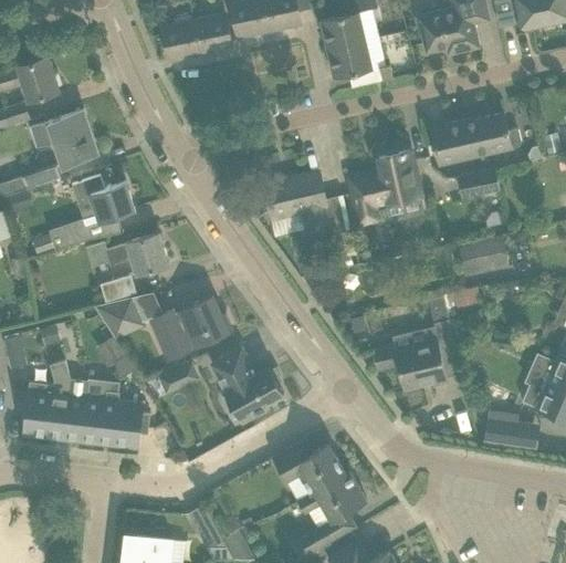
[(269,32),(262,0),(250,0),(230,4),(237,39),(269,32)]
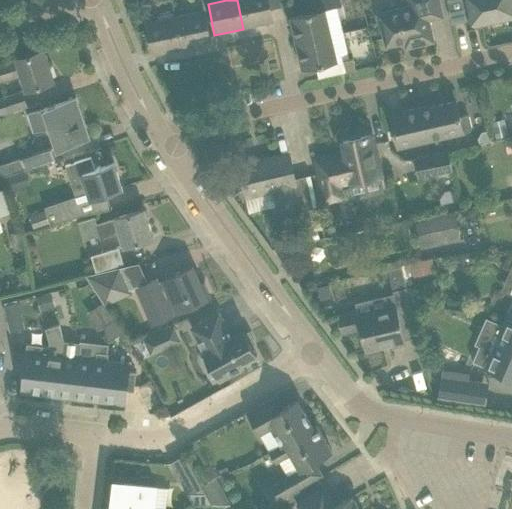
[(267,0),(237,0),(243,29),(272,23),(267,0)]
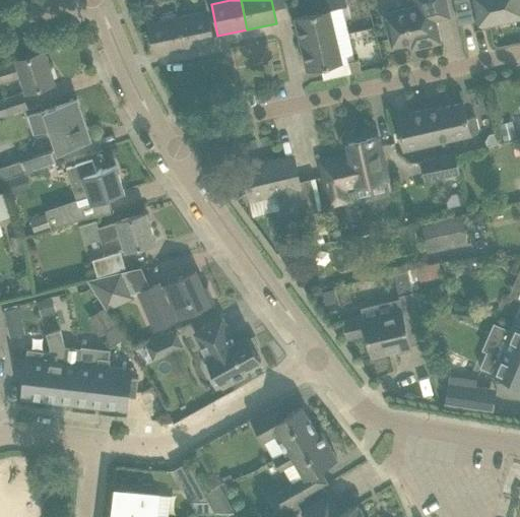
[(344,0),(333,0),(336,10),(346,8),(344,0)]
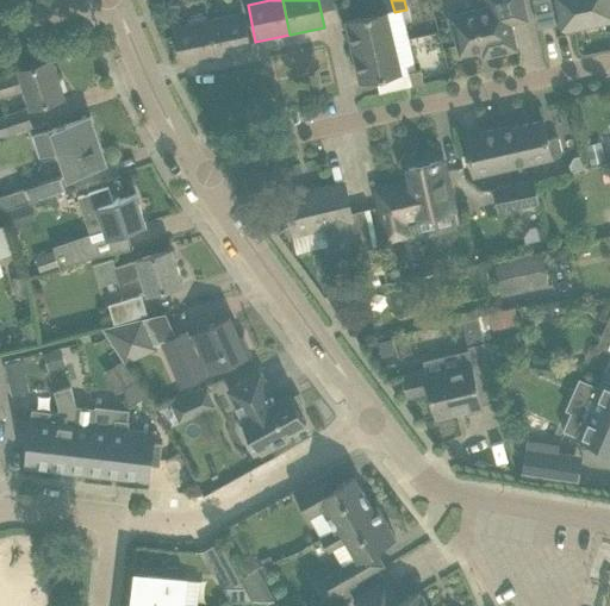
[(460,35),(453,36),(459,58),(489,51),(491,58),(516,52),(510,27),(528,24),(522,0),(492,0),(495,7),(456,16),(460,35)]
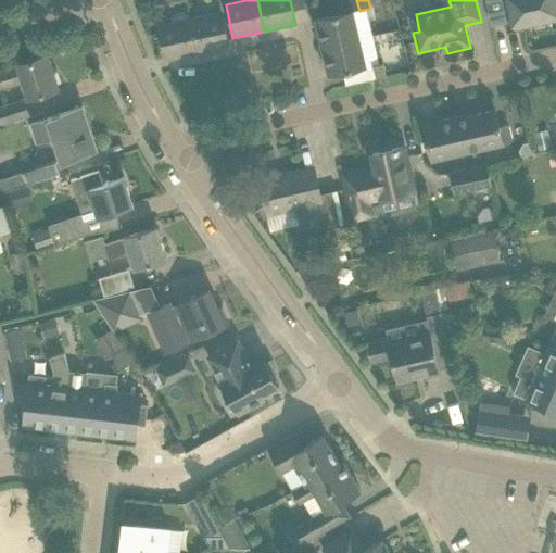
[(555,0),(503,0),(508,25),(516,29),(548,23),(550,28),(552,28),(551,23),(554,22),(555,19),(555,0)]
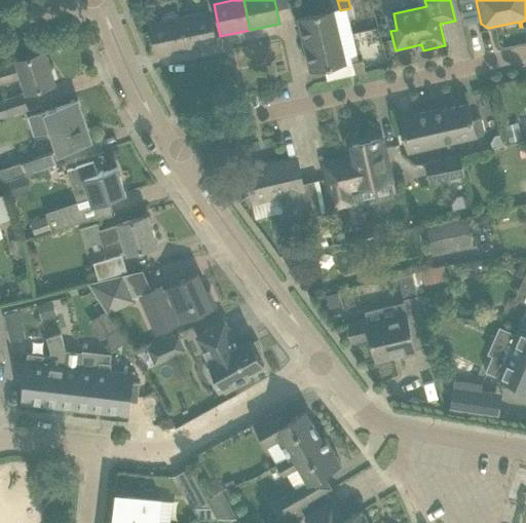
[(317,15),(297,21),(299,26),(301,26),(302,30),(300,30),(304,48),(341,39),(334,11),(317,15)]
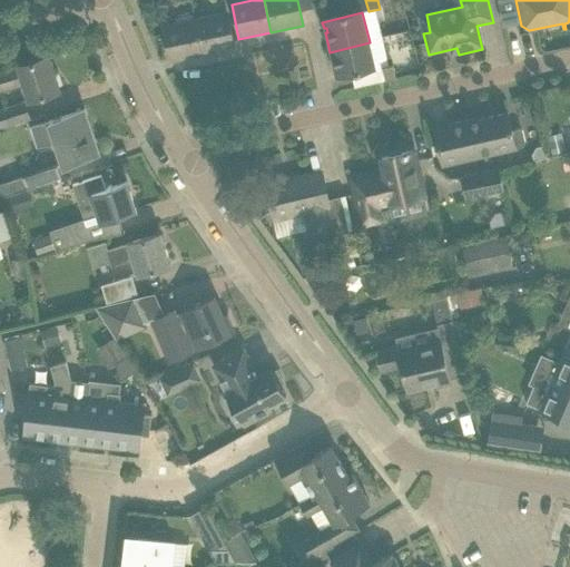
[(226,15),(195,21),(202,57),(234,50),(226,15)]
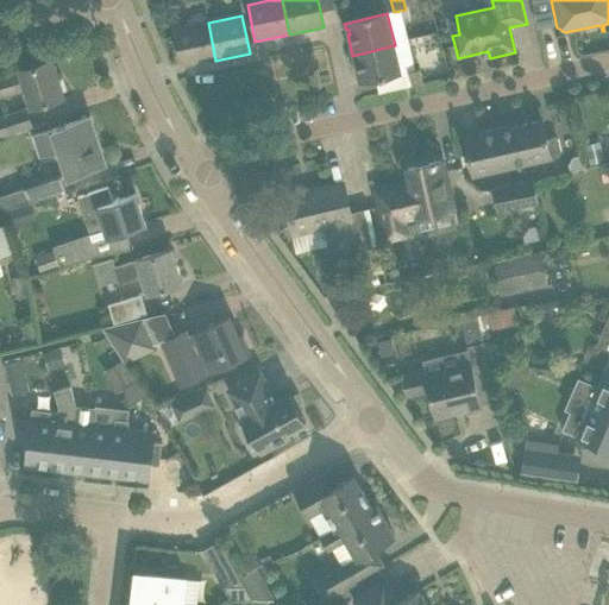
[(215,61),(208,23),(174,30),(181,68),(215,61)]
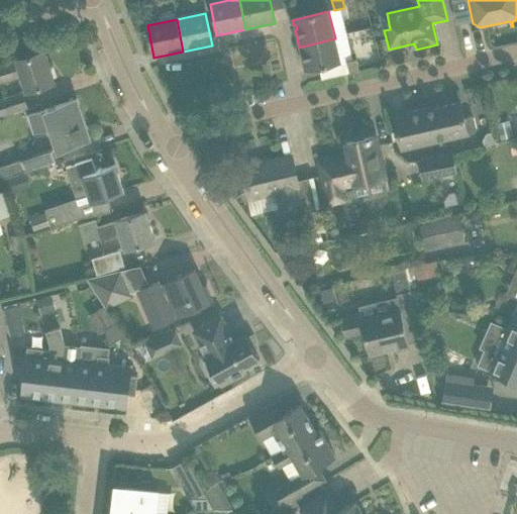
[(335,38),(299,47),(302,64),(305,63),(305,67),(303,68),(305,73),(340,65),(341,65),(335,38)]
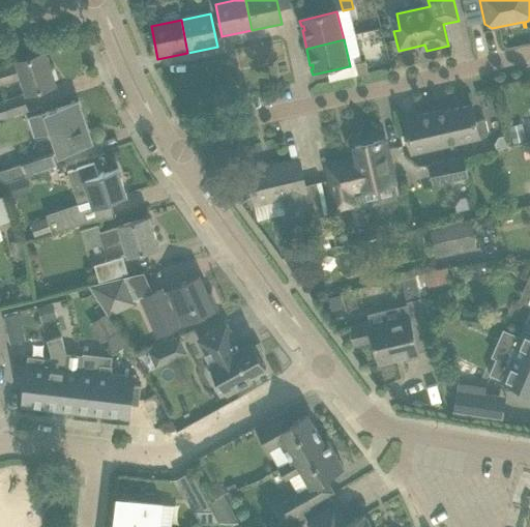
[(22,80),(27,95),(54,86),(45,55),(17,63),(0,68),(0,86),(11,83),(22,80)]
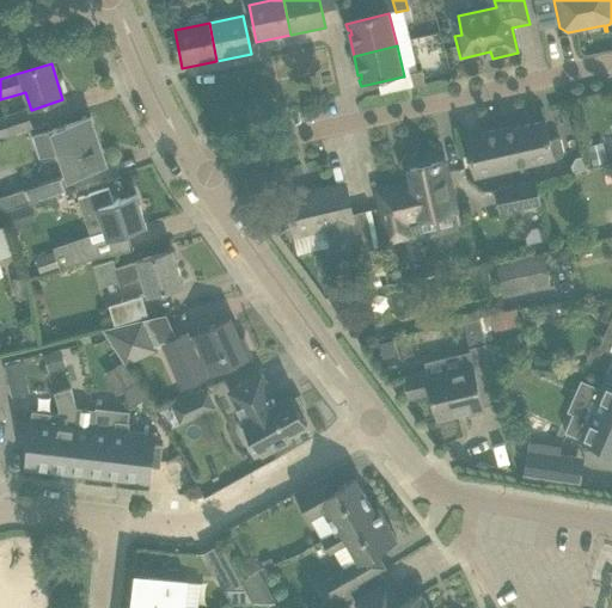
[(421,73),(410,75),(412,90),(424,86),(421,73)]
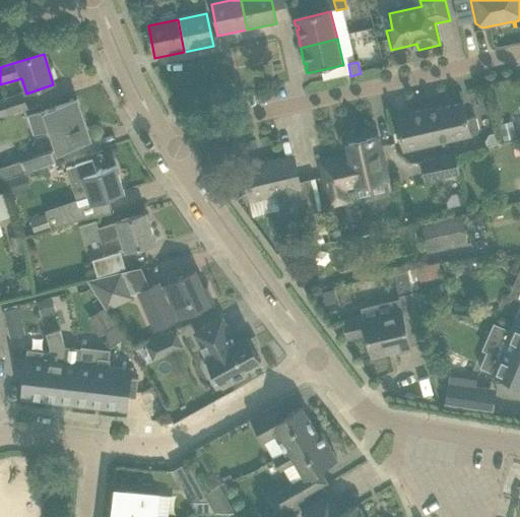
[(0,118),(25,110),(21,97),(0,103),(0,118)]
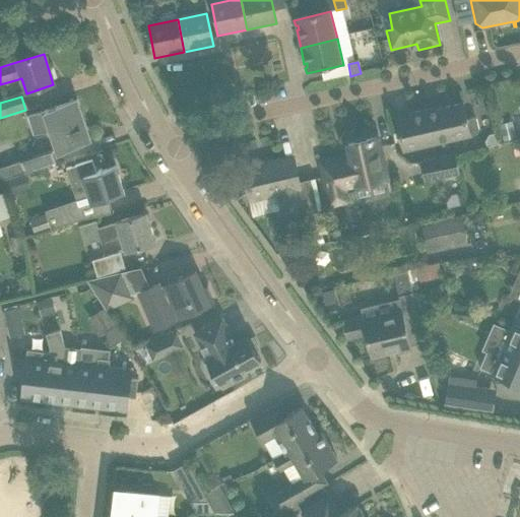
[(49,130),(56,153),(89,142),(76,103),(27,119),(34,135),(49,130)]
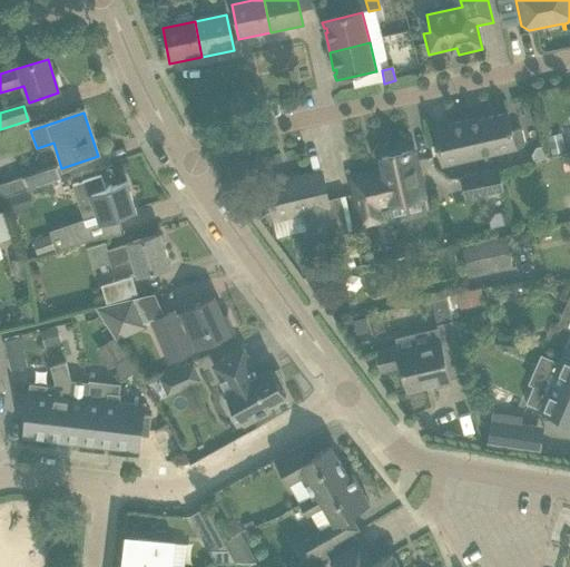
[(523,144),(521,134),(518,132),(511,134),(507,116),(470,124),(470,121),(448,127),(448,129),(434,133),(442,167),(514,150),(514,149),(521,148),(523,144)]
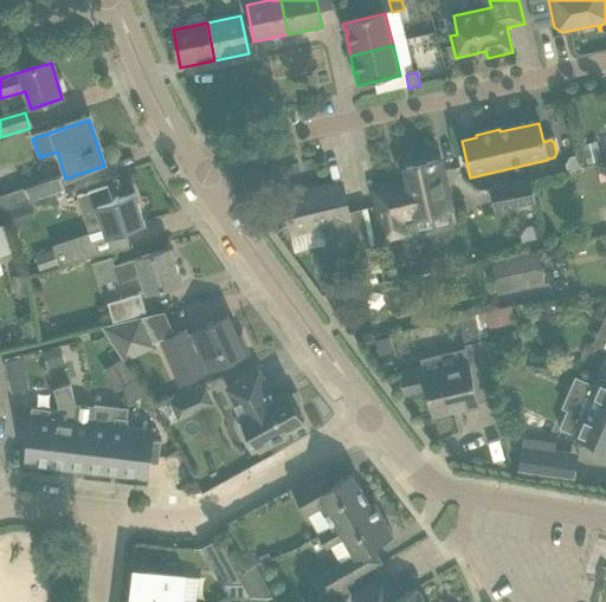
[(595,144),(581,148),(586,167),(600,163),(595,144)]
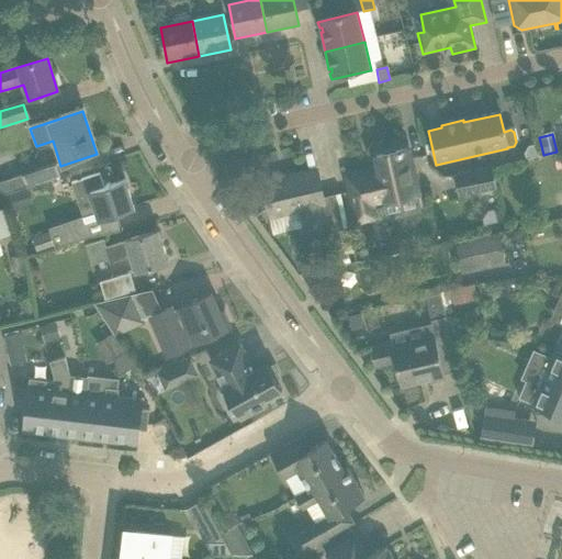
[(528,148),(525,154),(526,160),(539,157),(537,146),(528,148)]
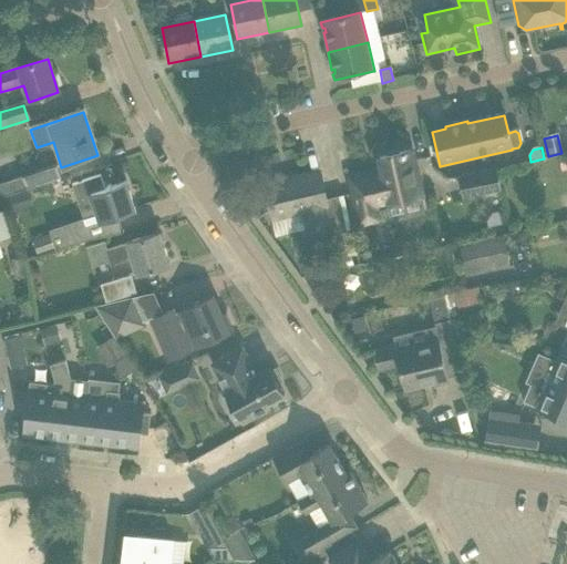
[(378,225),(379,231),(389,228),(384,206),(421,197),(411,153),(379,160),(381,173),(349,181),(361,229),(378,225)]
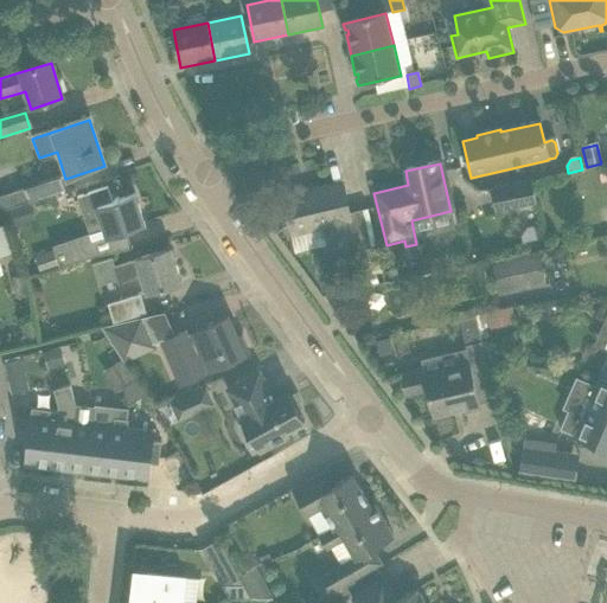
[(23,190),(27,204),(64,192),(59,178),(23,190)]
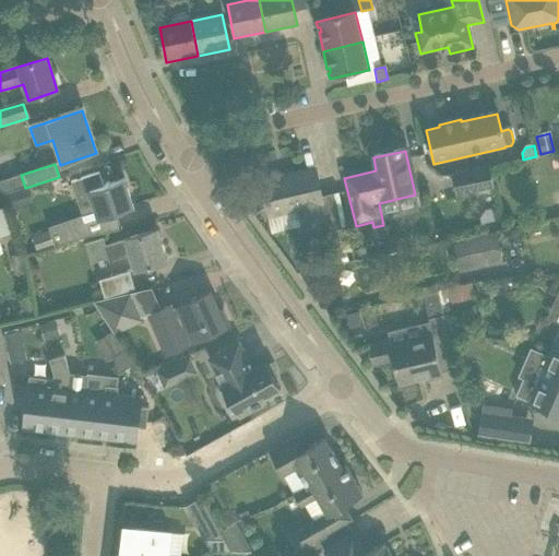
[(451,175),(455,198),(494,191),(488,167),(451,175)]
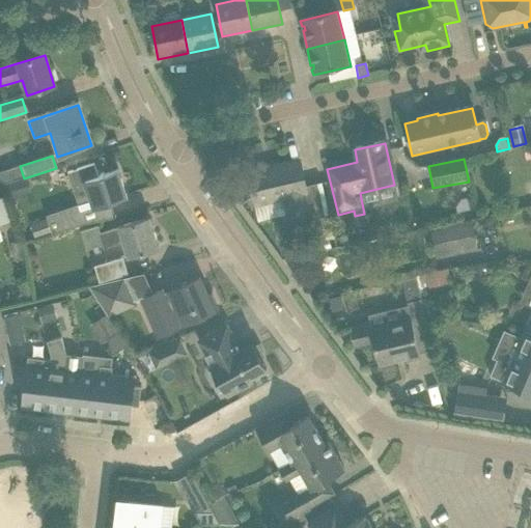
[(303,213),(306,223),(326,218),(323,207),(310,211),(299,163),(271,169),(271,171),(249,176),(249,174),(248,174),(255,206),(282,200),(286,217),(303,213)]
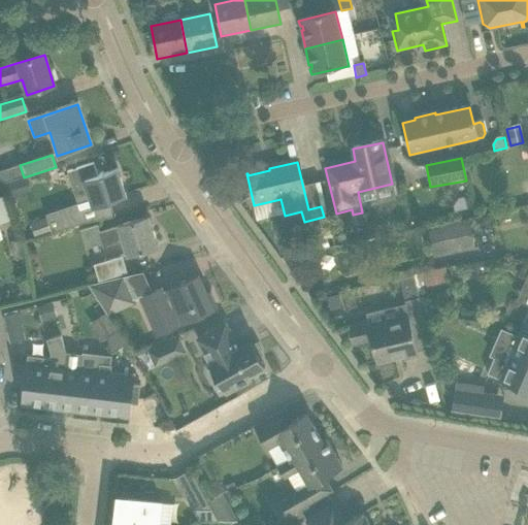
[(103,220),(98,205),(105,203),(125,196),(117,171),(97,177),(93,164),(73,170),(66,173),(77,205),(45,216),(52,234),(80,225),(103,220)]
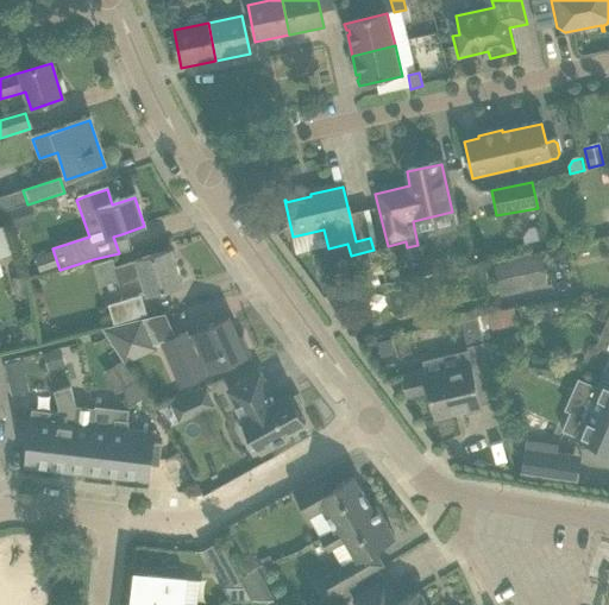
[(18,208),(5,212),(11,232),(24,227),(18,208)]
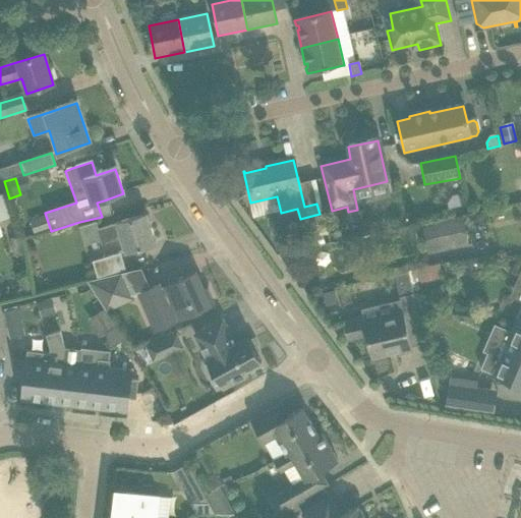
[(94,222),(78,226),(83,246),(100,241),(102,246),(122,240),(125,253),(135,250),(155,244),(147,215),(116,224),(117,225),(97,231),(94,222)]
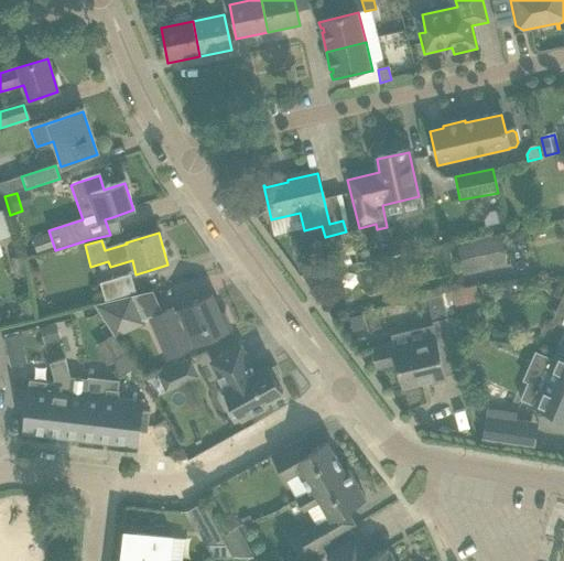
[(455,247),(463,278),(508,269),(500,237),(455,247)]
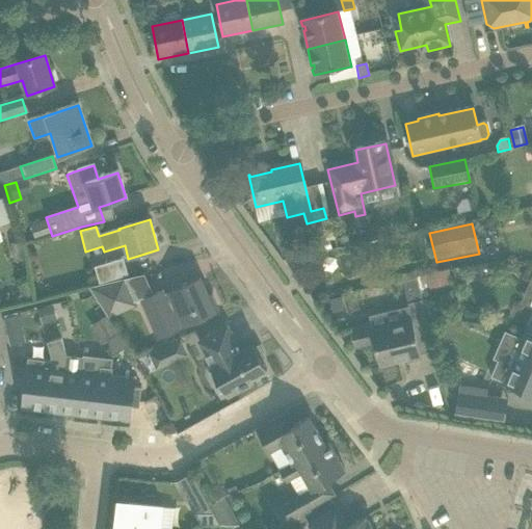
[(94,268),(99,286),(128,276),(123,260),(94,268)]
